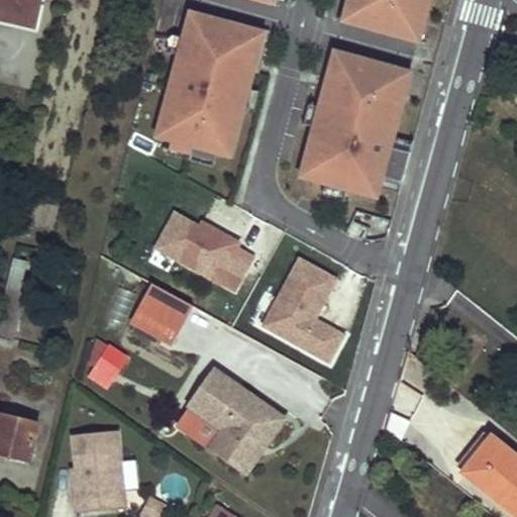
[(40,0),(0,0),(0,19),(34,28),(40,0)]
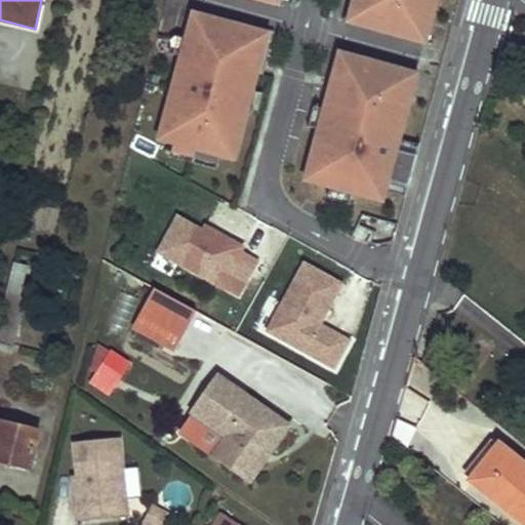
[(419,12),(374,0),(354,0),(349,19),(412,37),(419,12)]
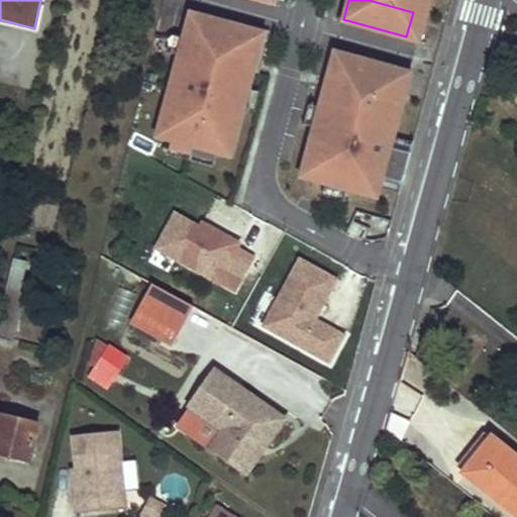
[(369,0),(413,12),(406,36),(406,38),(417,42),(428,0),(369,0)]
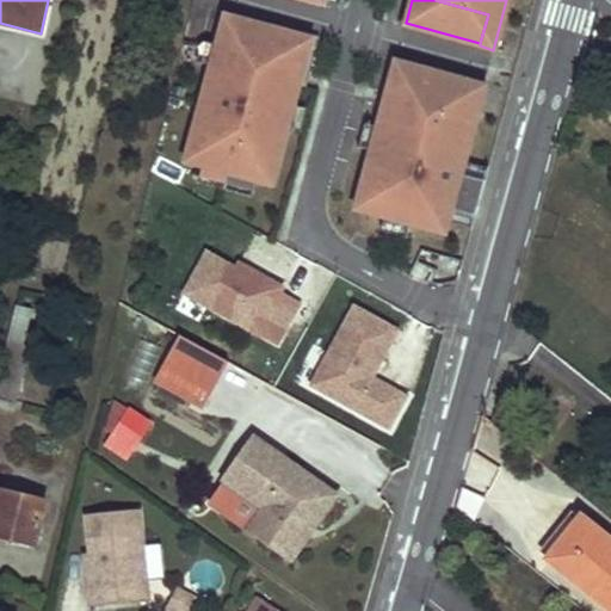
[(226,10),(217,41),(306,66),(314,35),(226,10)]
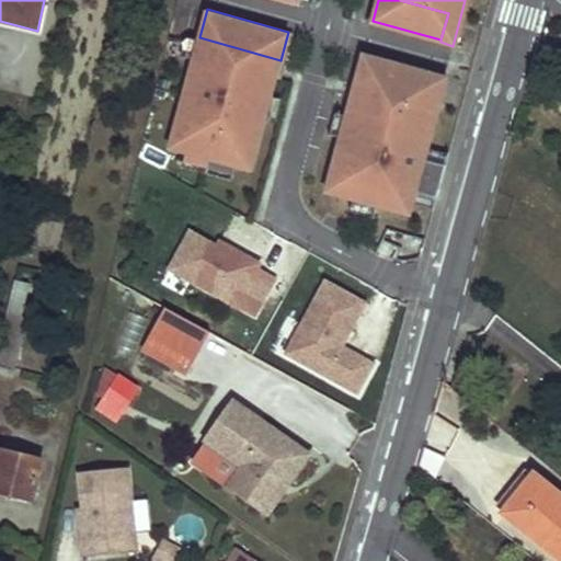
[(194,56),(199,37),(186,34),(181,53),(194,56)]
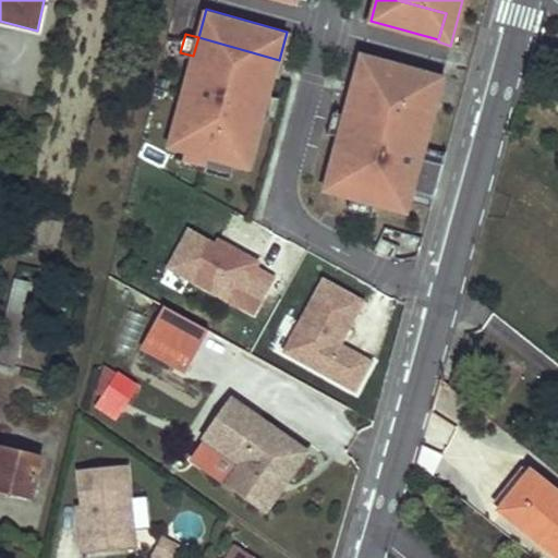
[(193,56),(168,146),(184,150),(208,157),(232,165),(249,169),(264,114),(269,93),(279,60),(198,37),(193,56)]
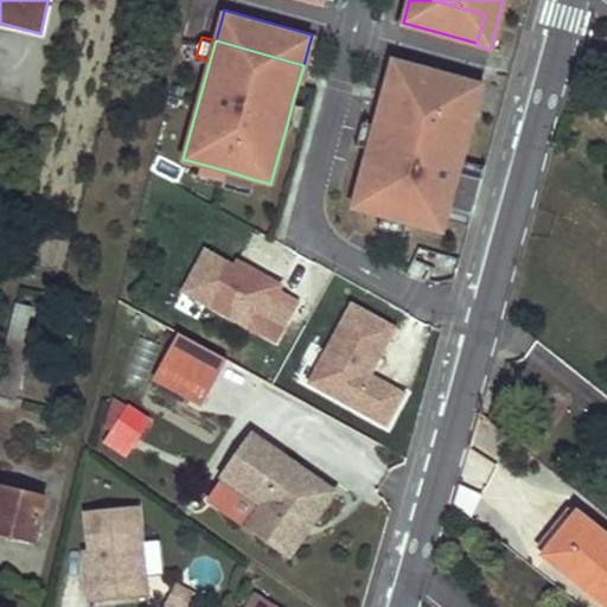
[(391,62),(384,90),(472,114),(480,85),(391,62)]
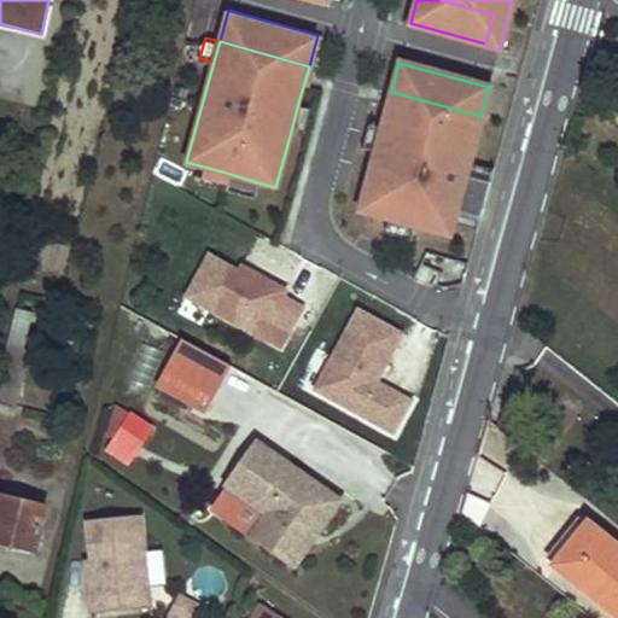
[(481,217),(490,182),(465,175),(481,116),(391,92),(382,126),(374,150),(357,210),(389,219),(414,226),(450,235),(454,223),(458,211),(481,217)]
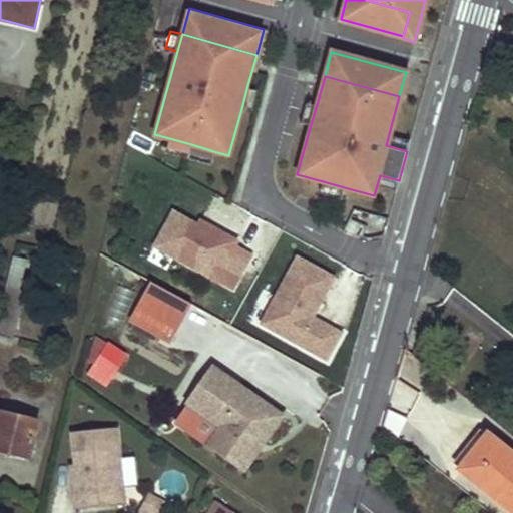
[(247,85),(242,105),(251,108),(258,88),(247,85)]
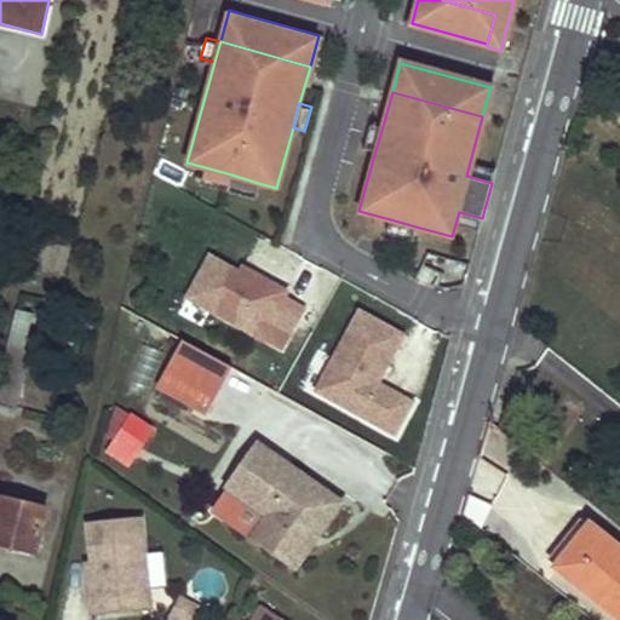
[(365,148),(375,150),(383,126),(371,124),(365,148)]
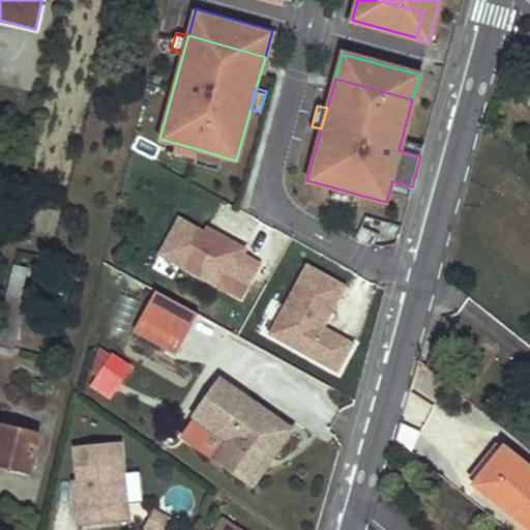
[(198,149),(175,143),(171,156),(194,163),(198,149)]
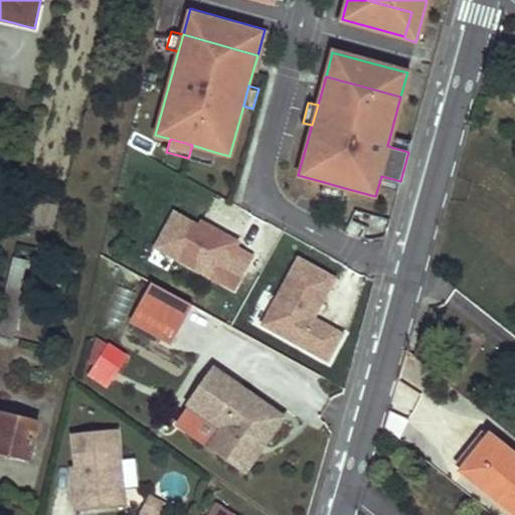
[(210,164),(214,152),(192,145),(188,158),(210,164)]
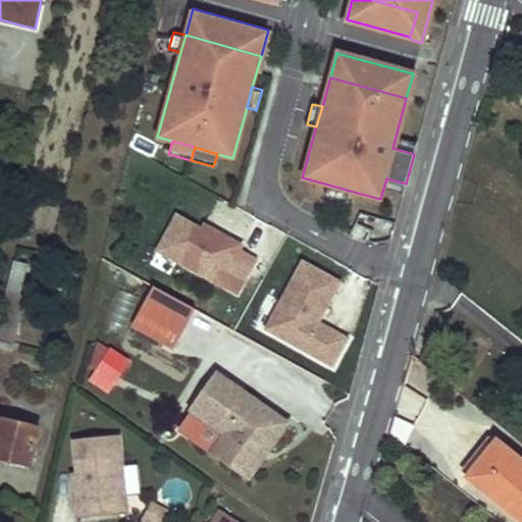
[(403,194),(406,184),(386,178),(383,189),(403,194)]
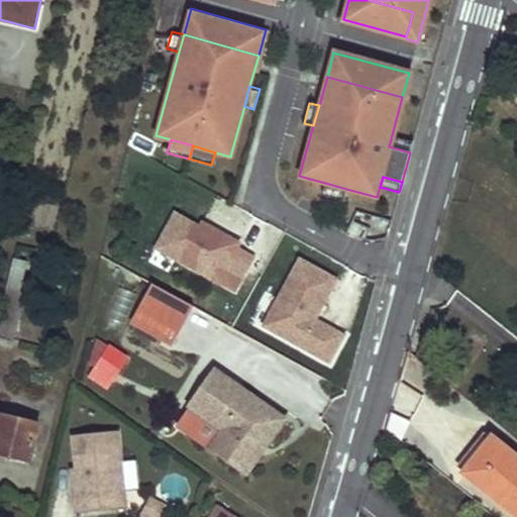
[(346,189),(325,183),(322,193),(343,199),(346,189)]
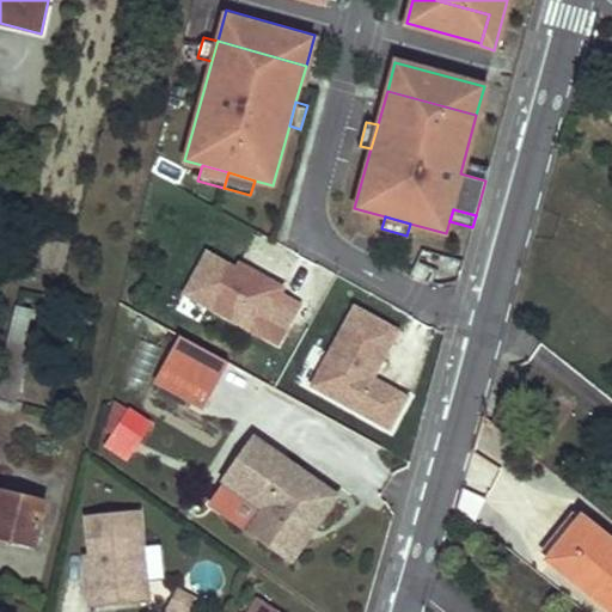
[(178,293),(279,346),(305,297),(204,244),(178,293)]
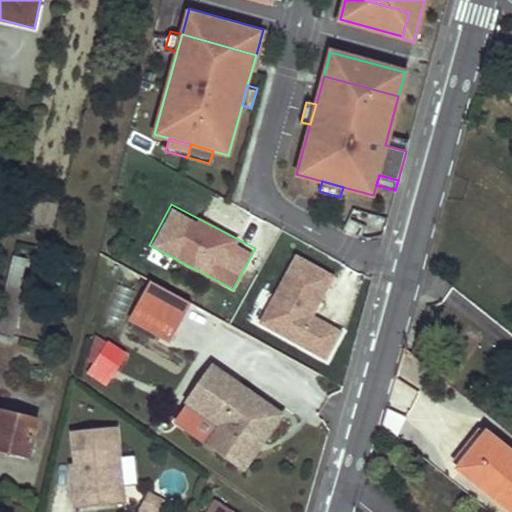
[(343,328),(314,314),(335,272),(291,250),(254,325),(327,361),(343,328)]
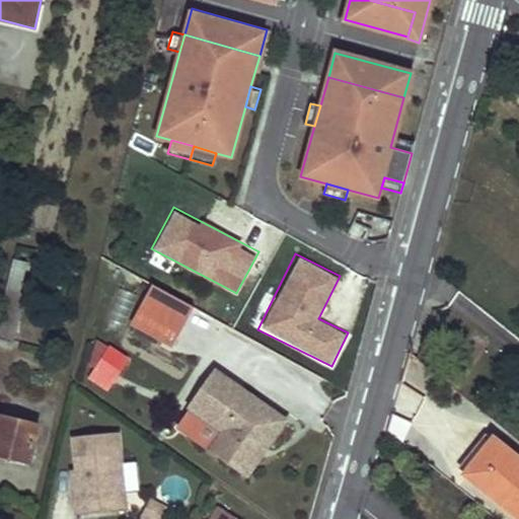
[(27,264),(13,261),(0,314),(0,340),(12,343),(24,294),(20,293),(27,264)]
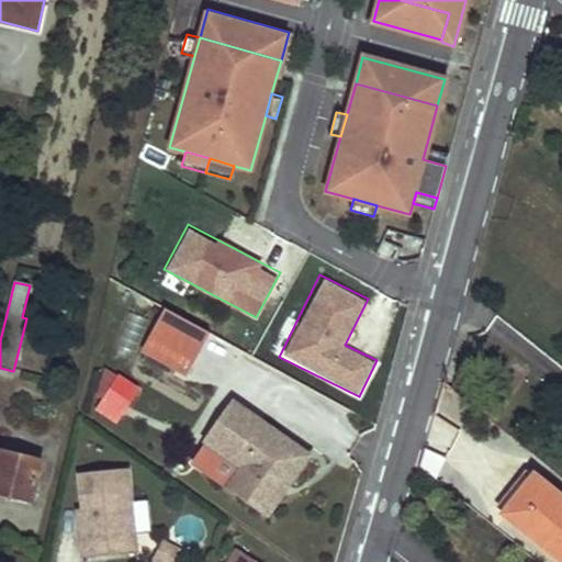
[(187,372),(209,332),(164,307),(142,348),(187,372)]
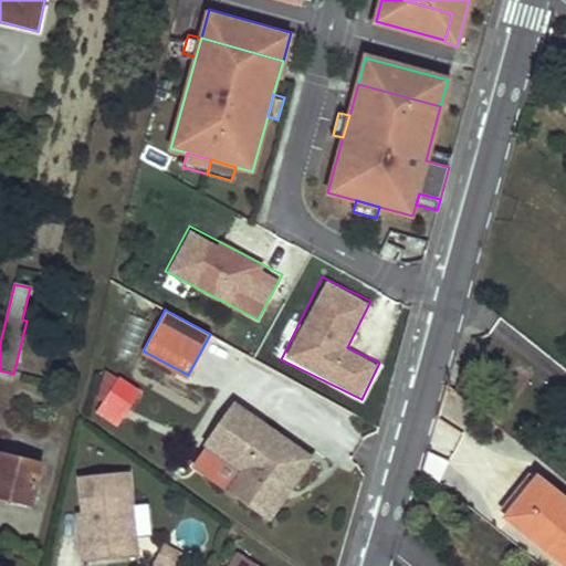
[(140,392),(124,380),(107,404),(124,416),(140,392)]
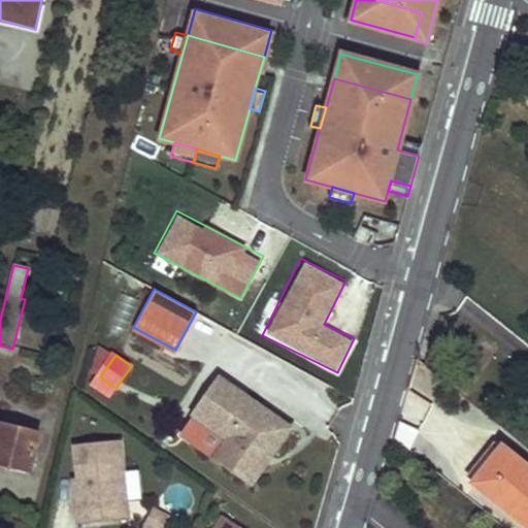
[(194,415),(205,422),(192,441),(252,483),(266,463),(260,459),(265,451),(271,456),(291,428),(220,378),(194,415)]
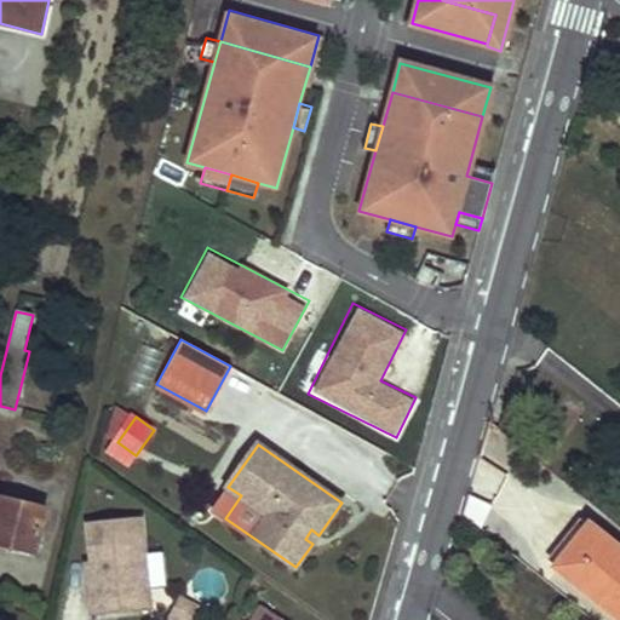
[(212,509),(225,518),(241,495),(228,487),(212,509)]
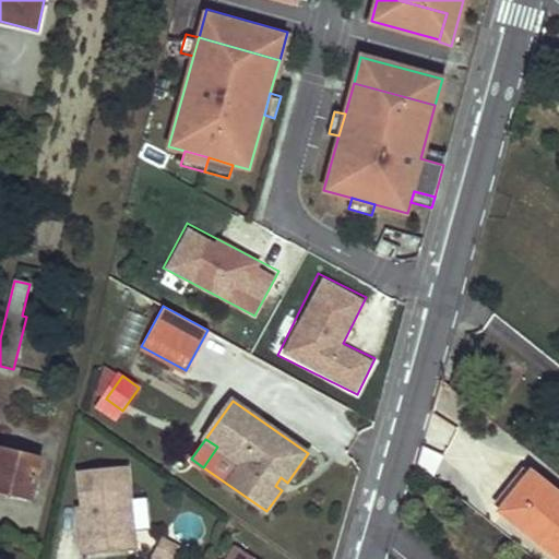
[(43,460),(0,449),(0,490),(33,499),(43,460)]
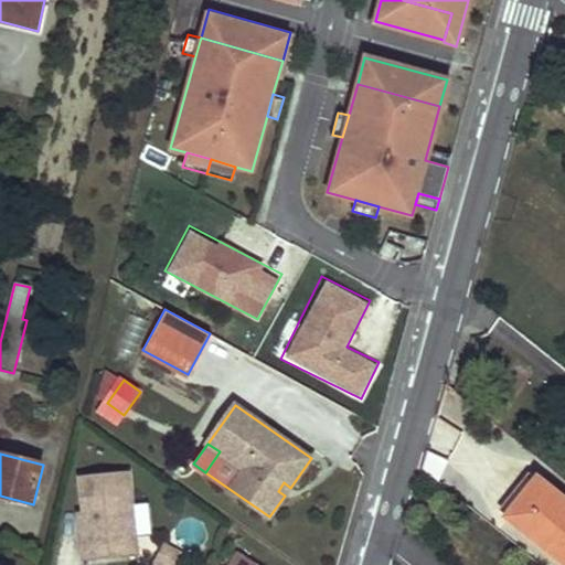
[(81,525),(84,561),(139,555),(131,476),(82,480),(85,516),(86,524),(81,525)]
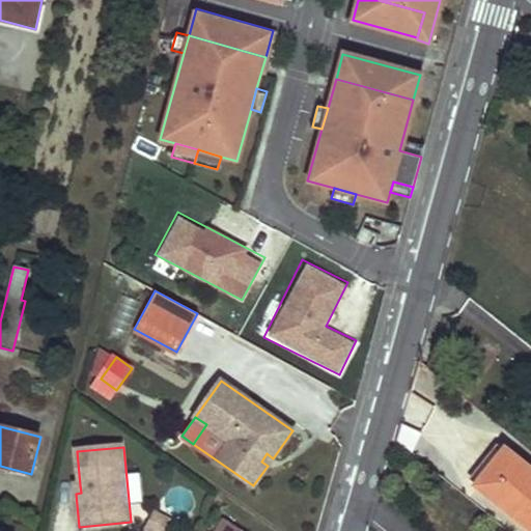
[(530,470),(507,451),(478,486),(530,529),(530,470)]
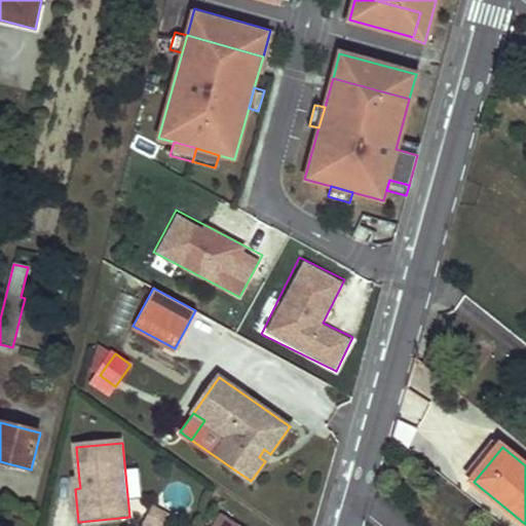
[(270,454),(264,449),(259,457),(265,461),(270,454)]
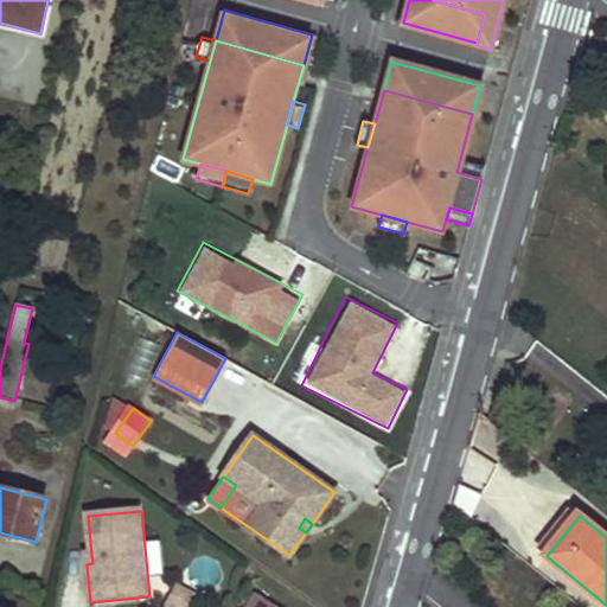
[(146,538),(149,573),(161,572),(158,537),(146,538)]
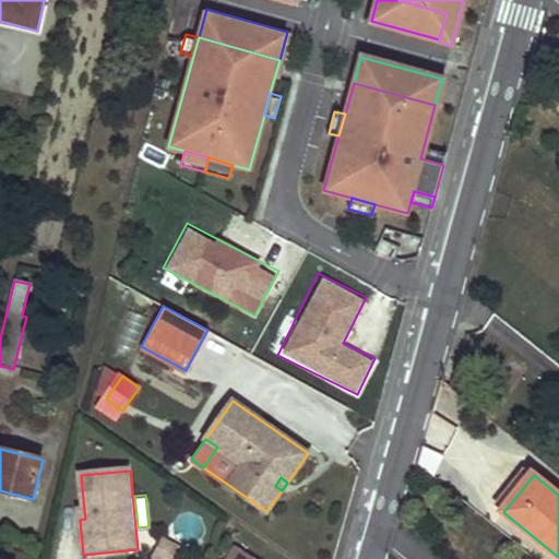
[(214,558),(251,558),(229,544),(221,556),(218,554),(214,558)]
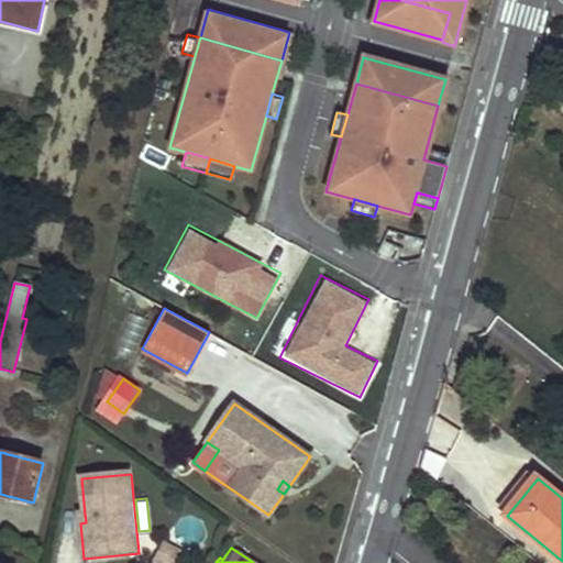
[(177,562),(179,561),(158,549),(148,562),(177,562)]
